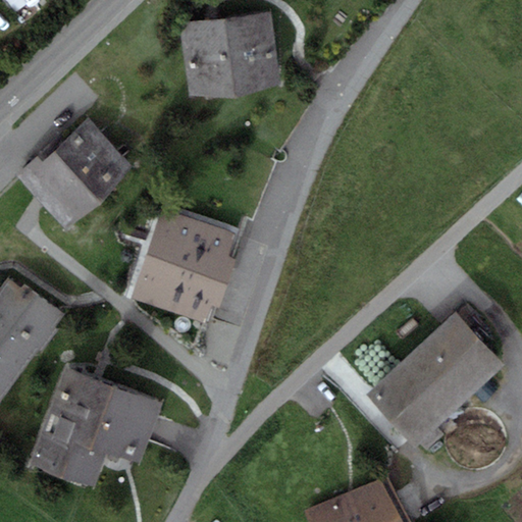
[(270,11),(179,22),(189,95),(236,99),(279,84),(270,11)]
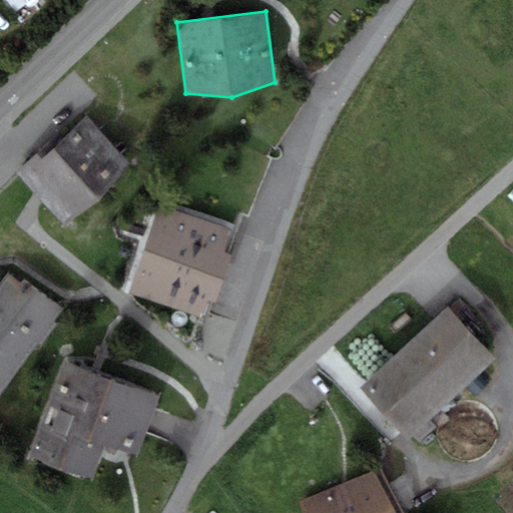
[(89,117),(54,149),(97,196),(131,164),(89,117)]
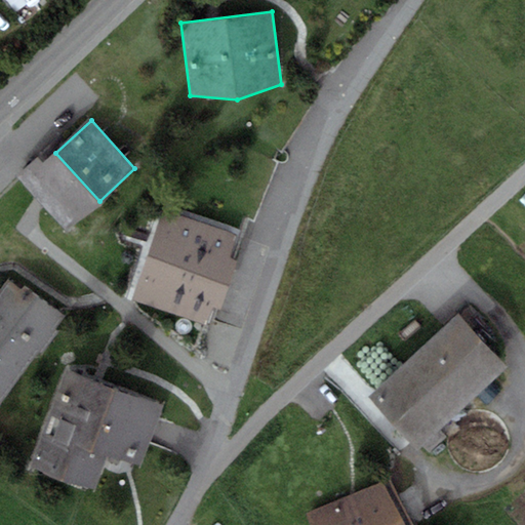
[(67,230),(99,201),(55,153),(49,146),(16,175),(40,201),(67,230)]
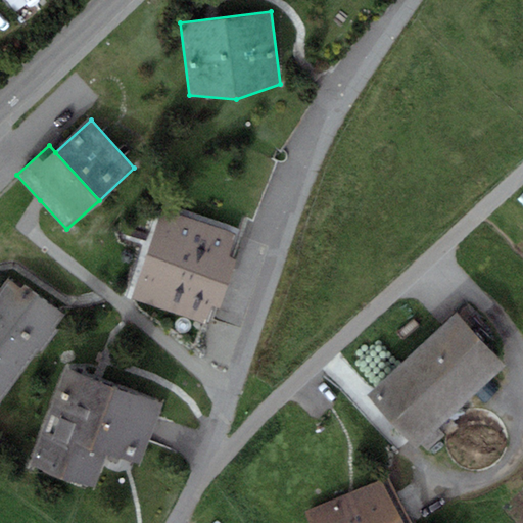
[(236,234),(162,209),(133,300),(206,325),(212,304),(221,307),(237,258),(229,256),(236,234)]
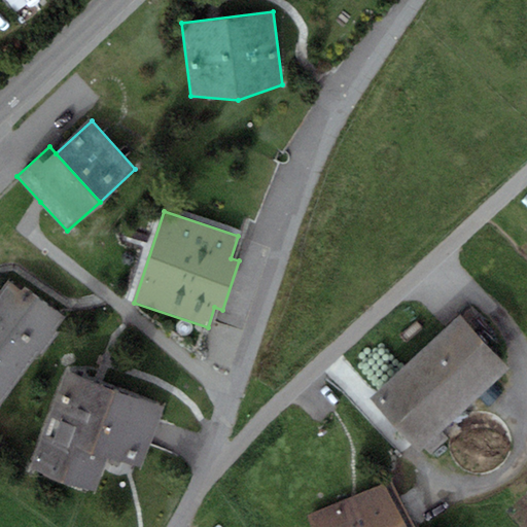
[(0,399),(2,401),(63,316),(11,279),(0,293),(0,399)]
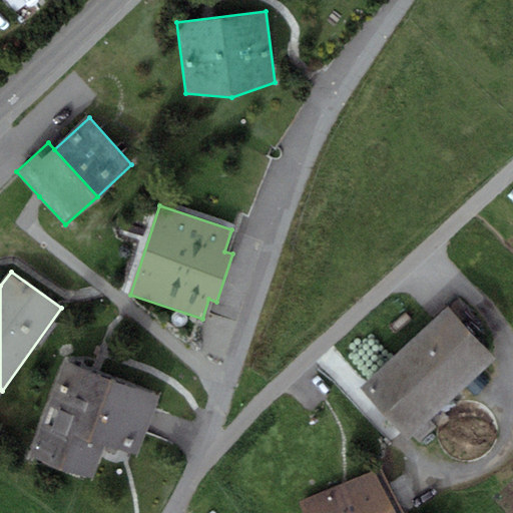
[(496,359),(447,307),(361,388),(409,440),(496,359)]
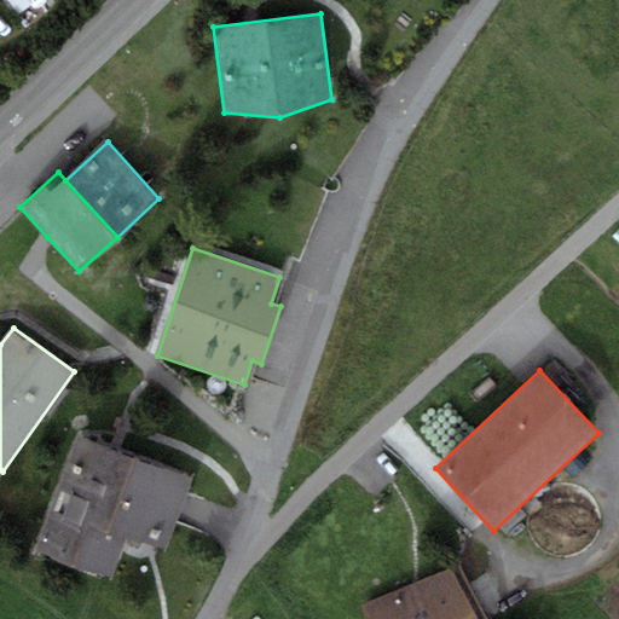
[(111,577),(127,536),(166,550),(192,479),(79,437),(36,548),(111,577)]
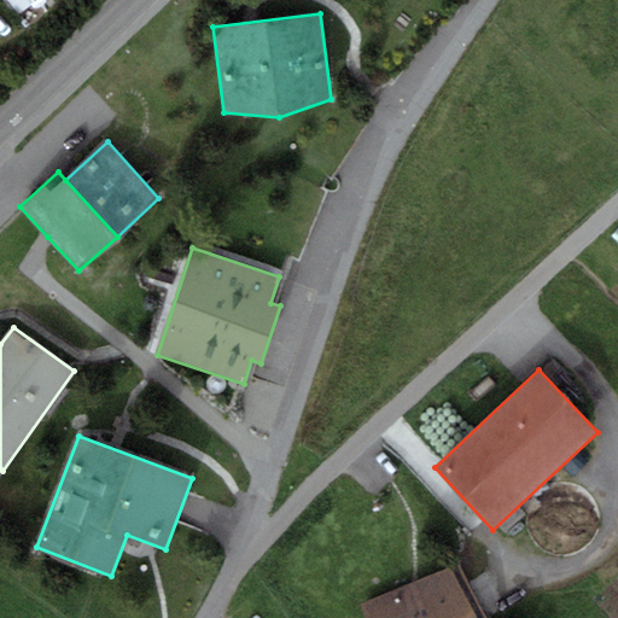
[(477,617),(455,566),(361,607),(365,617),(477,617)]
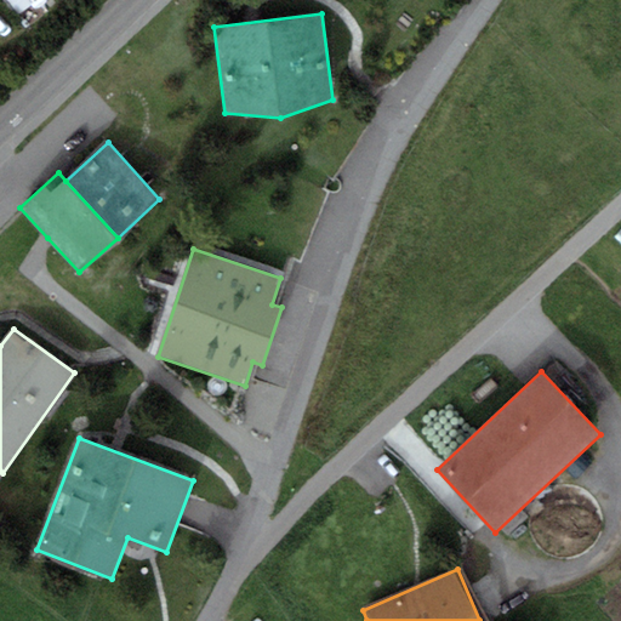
All buildings are outlined.
